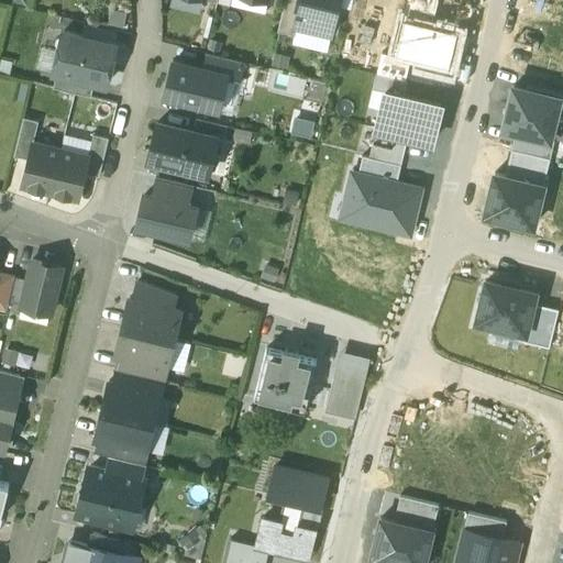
[(284,0),(277,31),(294,34),(296,26),(295,25),(299,7),(298,7),(299,0),(284,0)]
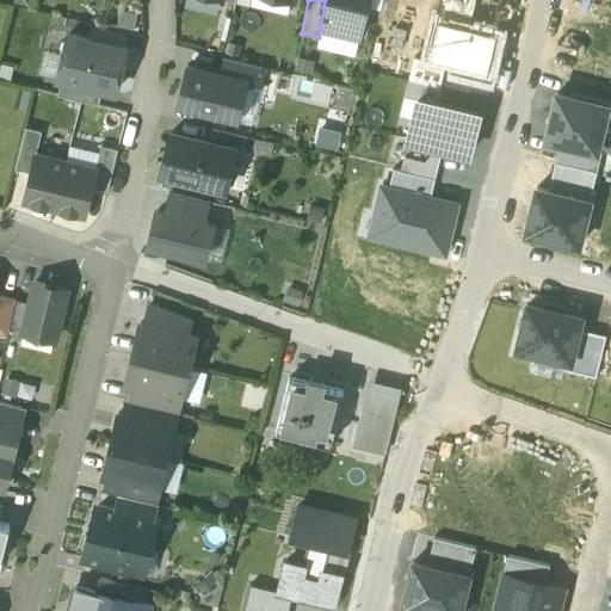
[(366,0),(325,0),(323,7),(325,7),(320,28),(321,29),(358,37),(360,31),(366,28),(368,18),(364,12),(366,0)]
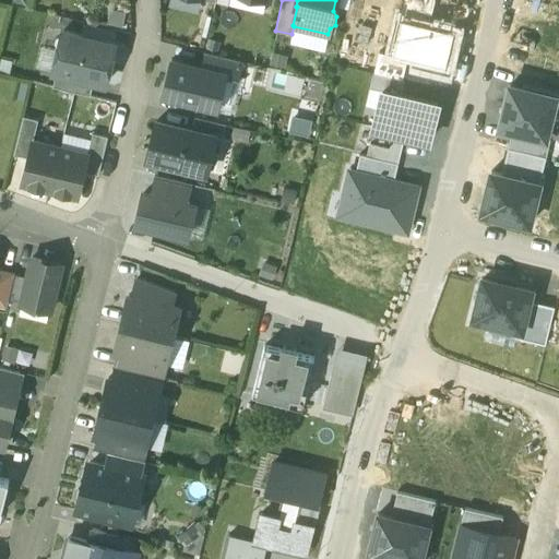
[(115,43),(62,31),(61,35),(56,38),(55,44),(58,49),(52,72),(56,72),(93,82),(104,84),(115,43)]
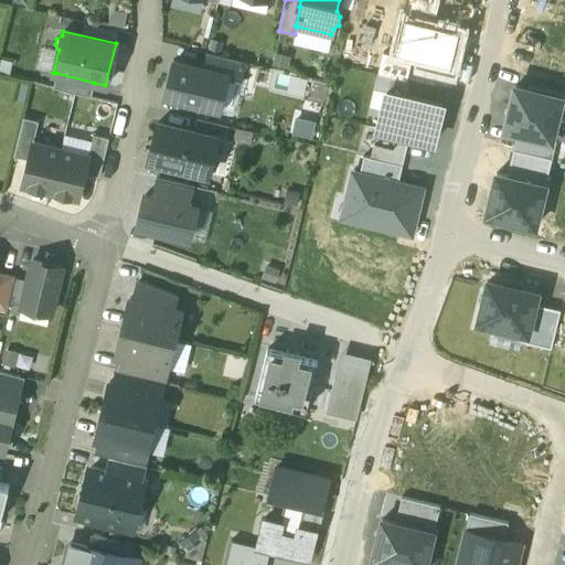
[(244,63),(211,56),(209,68),(228,72),(242,75),(244,63)]
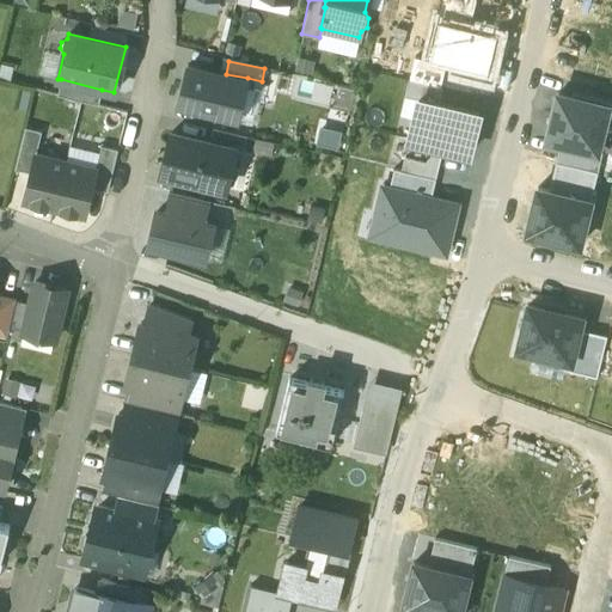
[(226,74),(188,66),(178,110),(238,122),(248,78),(226,74)]
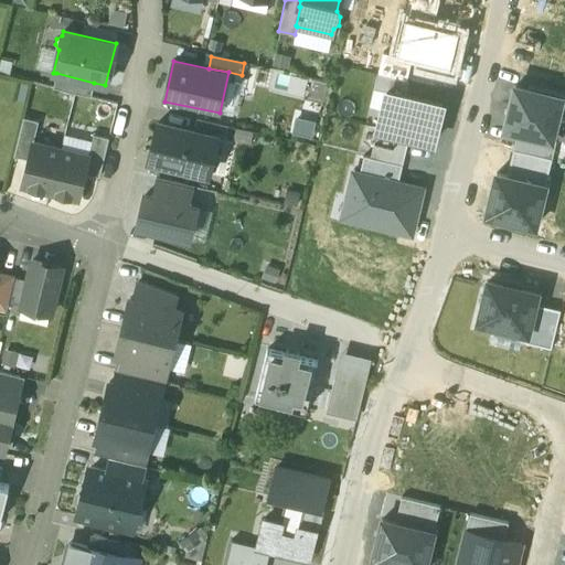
[(94,83),(56,73),(53,87),(91,96),(94,83)]
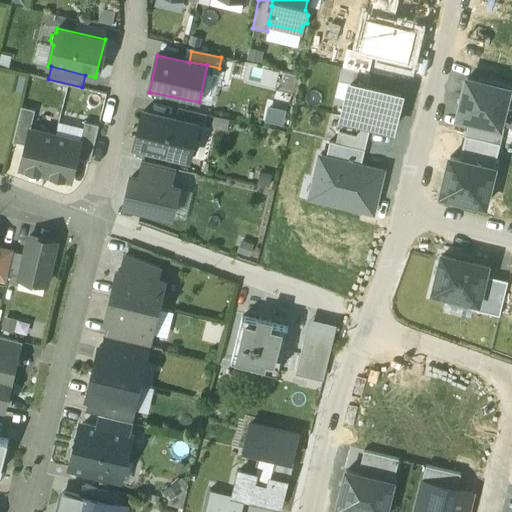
[(342,67),(339,79),(351,82),(367,86),(370,73),(342,67)]
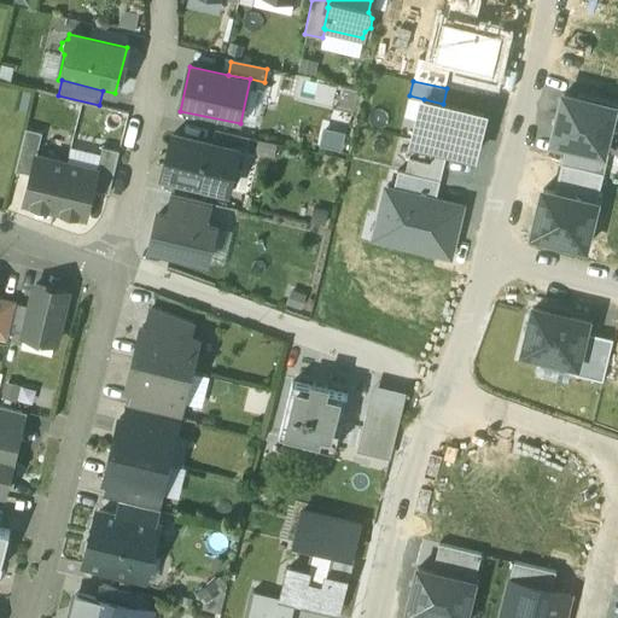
[(355,110),(359,93),(343,91),(340,106),(355,110)]
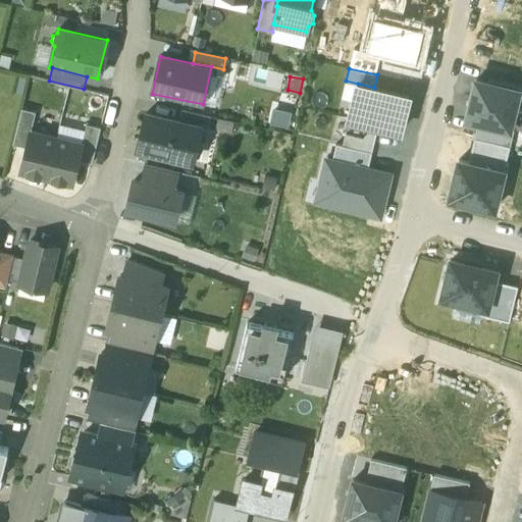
[(477,122),(510,129),(515,106),(521,107),(521,86),(488,79),(487,82),(476,80),(467,119),(477,122)]
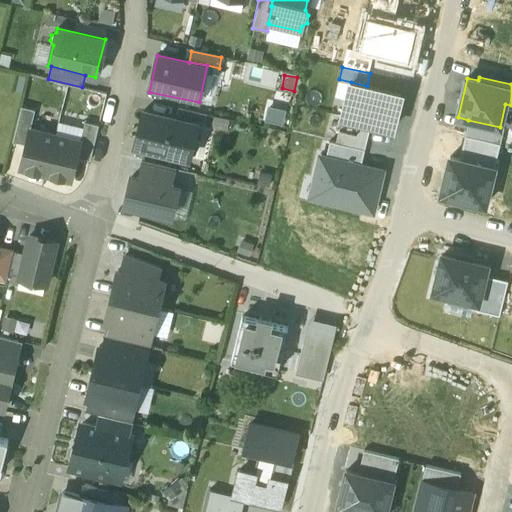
[(367,86),(351,82),(342,117),(370,124),(392,129),(401,94),(367,86)]
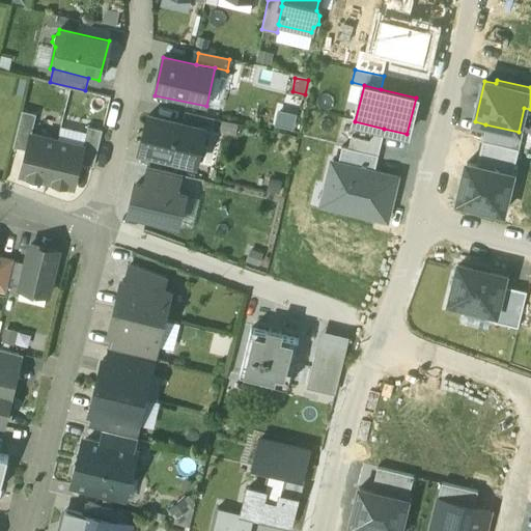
[(22,110),(12,146),(27,149),(30,134),(31,134),(35,113),(22,110)]
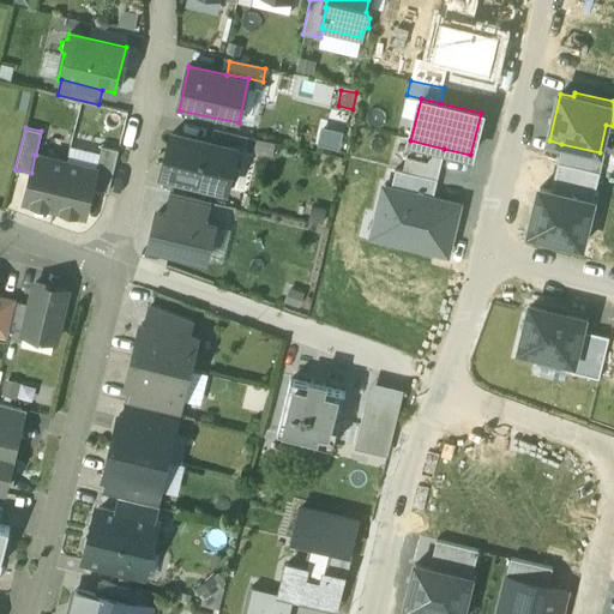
[(248,137),(212,128),(210,142),(236,149),(235,150),(244,151),(248,137)]
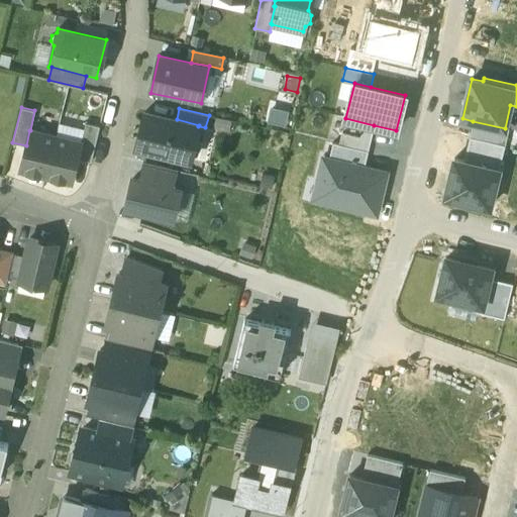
[(177,119),(144,112),(136,146),(190,160),(191,158),(197,153),(199,145),(195,138),(198,126),(199,125),(177,119)]
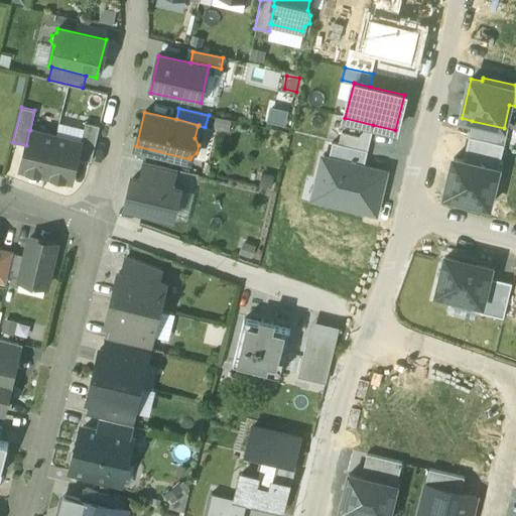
[(373,125),(345,118),(339,143),(367,150),(373,125)]
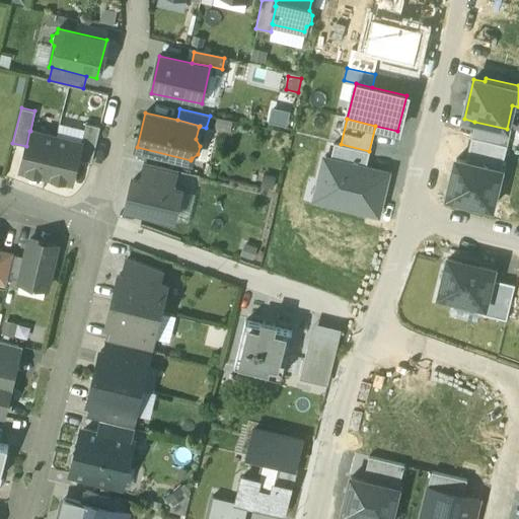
[(471,137),(507,146),(511,130),(507,129),(474,122),(471,137)]
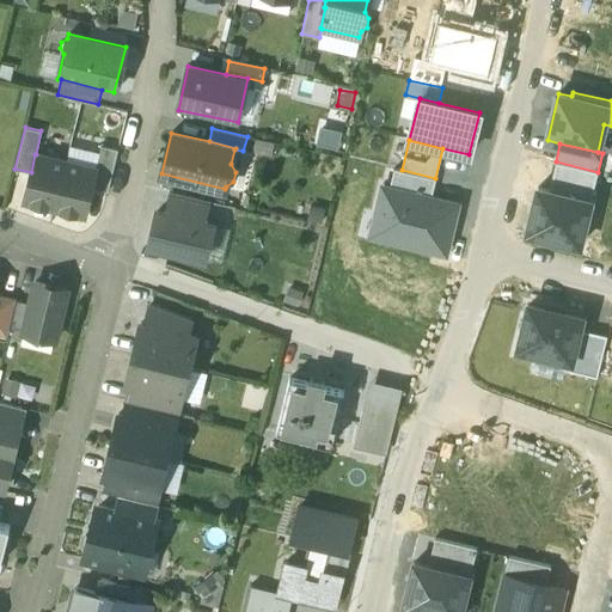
[(117,150),(101,145),(96,169),(91,188),(108,191),(117,150)]
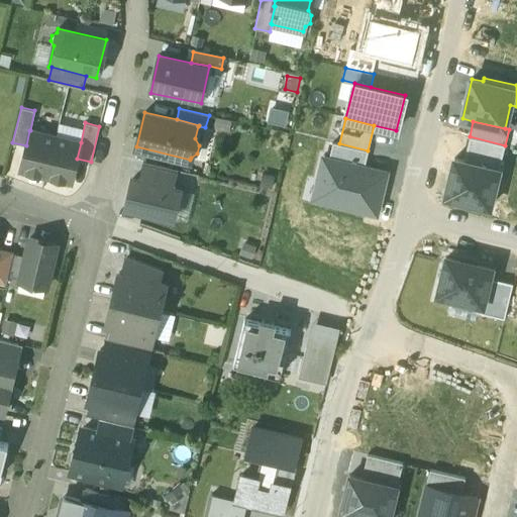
[(30,130),(29,130),(26,145),(20,170),(45,176),(56,136),(30,130)]
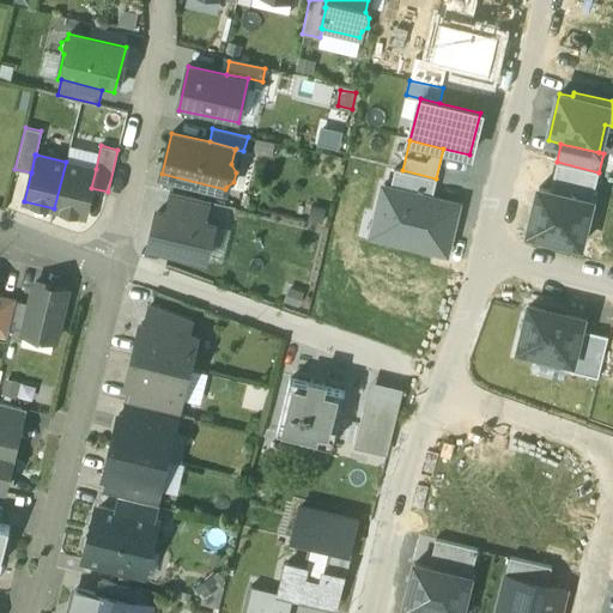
[(96,169),(66,162),(54,208),(84,216),(91,188),(96,169)]
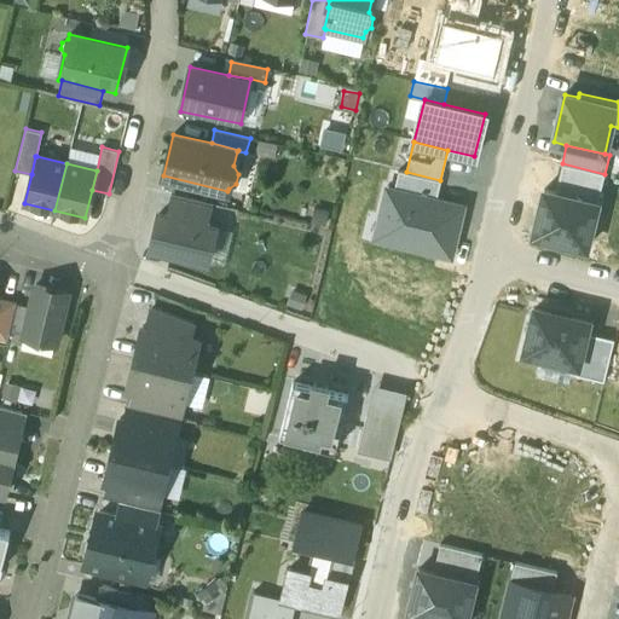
[(605,174),(562,163),(555,192),(599,203),(605,174)]
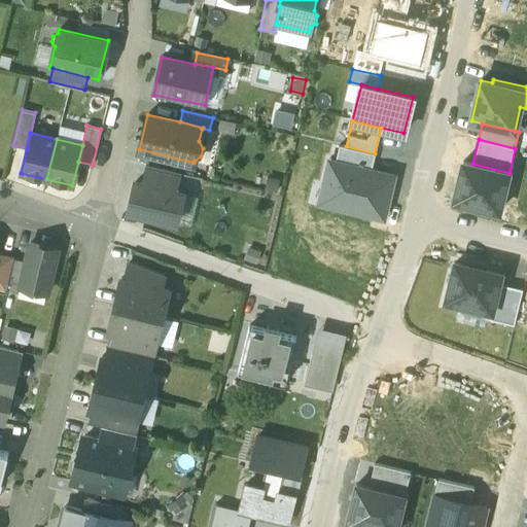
[(375,153),(346,146),(339,145),(335,163),(371,171),(375,153)]
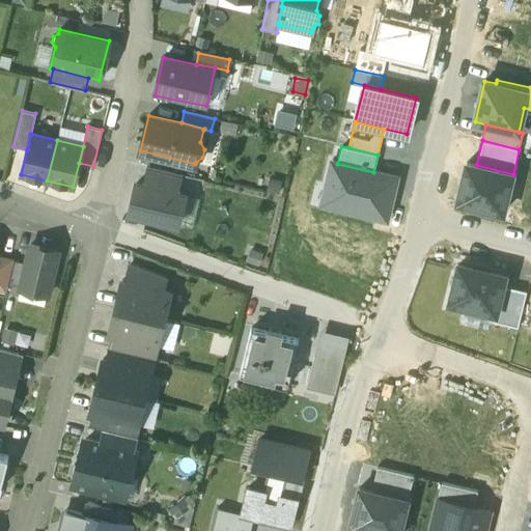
[(396,177),(373,172),(337,164),(332,162),(327,185),(332,186),(327,205),(387,219),(396,177)]
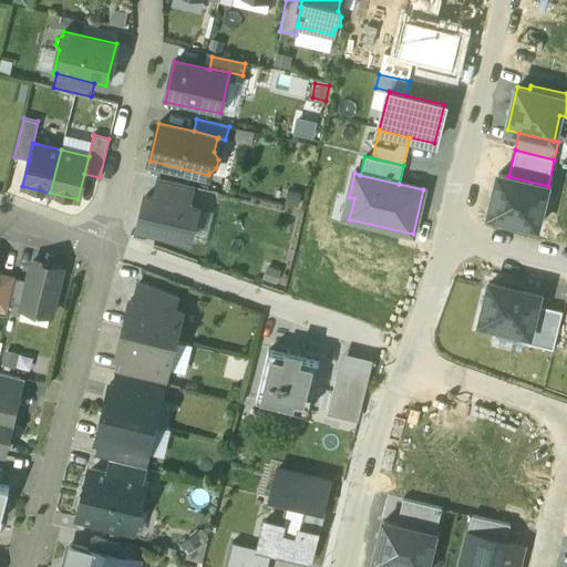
[(537,228),(548,186),(508,176),(497,174),(487,216),(537,228)]
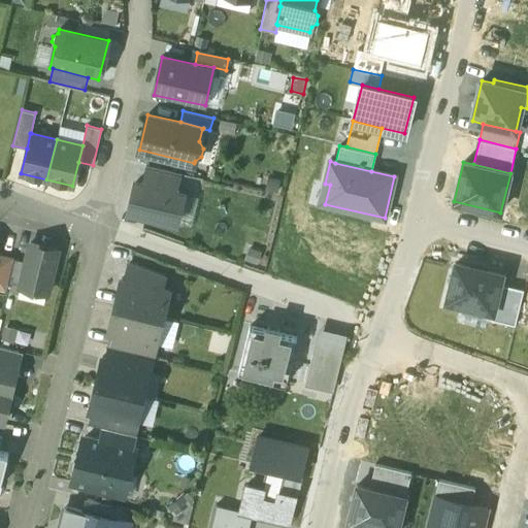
[(180,173),(149,166),(144,185),(176,192),(180,173)]
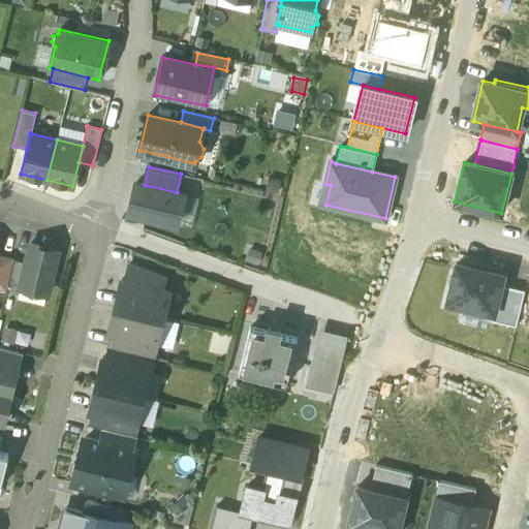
[(145,185),(136,184),(130,213),(177,223),(184,194),(177,192),(145,185)]
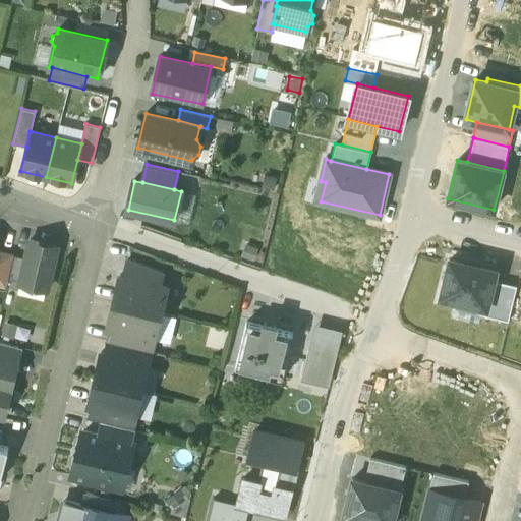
[(56,252),(41,248),(38,242),(30,240),(24,258),(19,282),(17,294),(43,300),(46,289),(47,289),(56,252)]
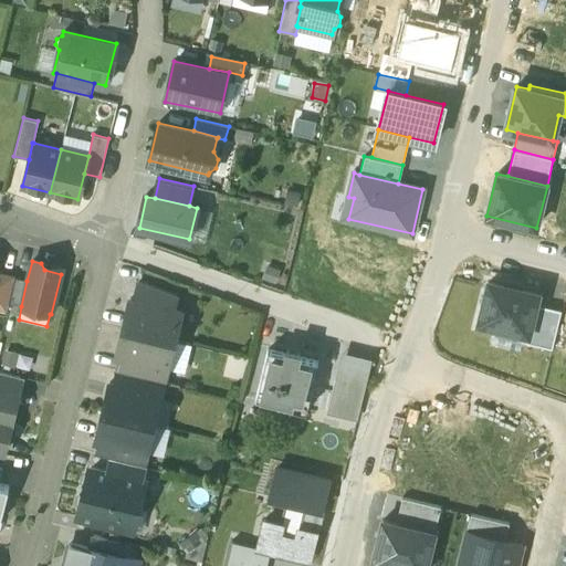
[(14,278),(0,273),(0,305),(7,307),(14,278)]
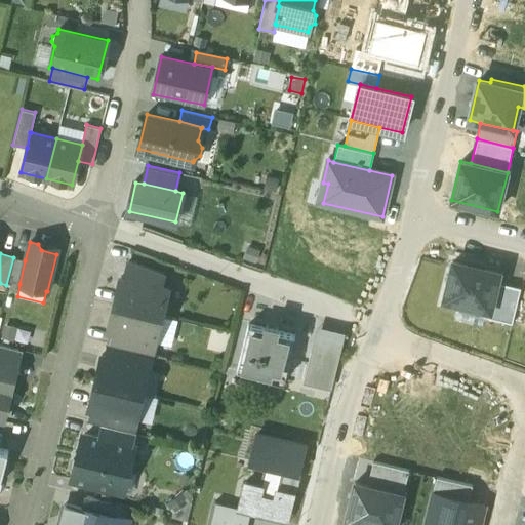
[(25,260),(13,257),(7,281),(19,284),(25,260)]
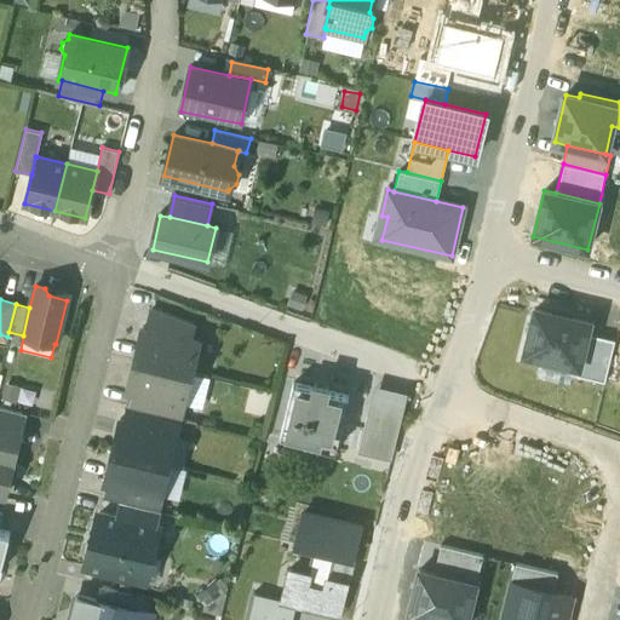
[(578,367),(586,334),(590,322),(530,308),(520,352),(578,367)]
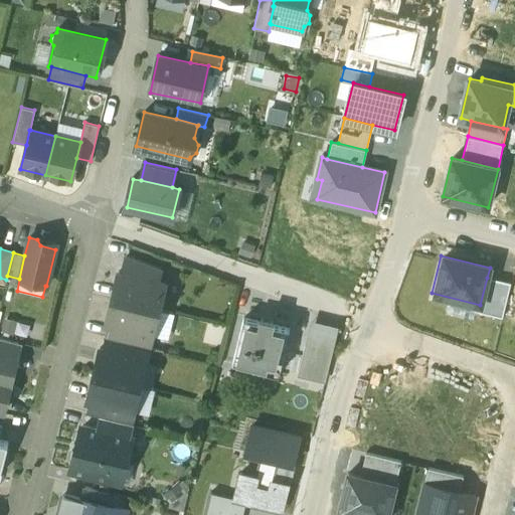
[(160,268),(126,256),(122,273),(157,281),(160,268)]
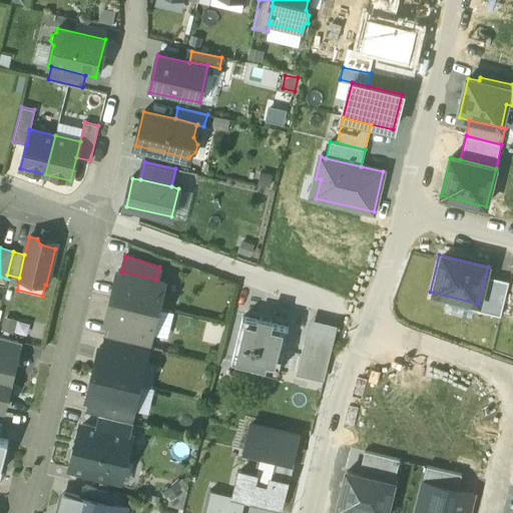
[(121,272),(117,271),(114,284),(118,285),(117,291),(112,294),(111,297),(157,308),(164,282),(156,280),(121,272)]
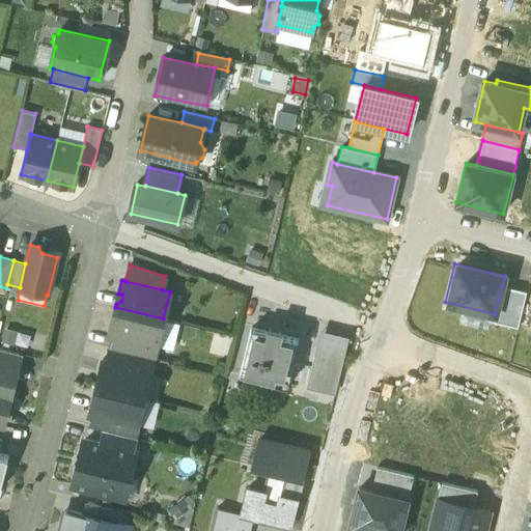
[(493,323),(516,328),(526,291),(502,286),(495,314),(493,323)]
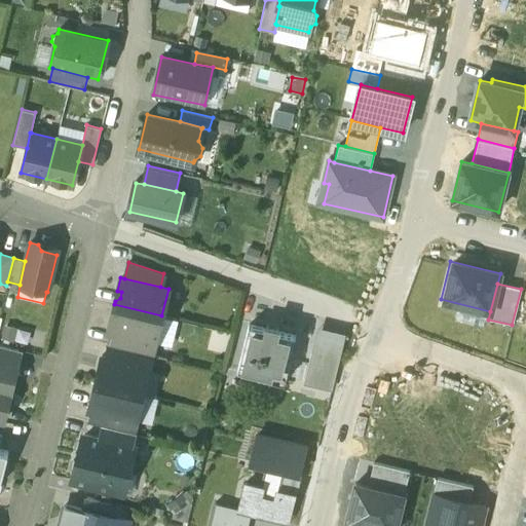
[(161,315),(114,304),(113,307),(116,312),(115,318),(111,317),(107,331),(111,332),(111,331),(155,342),(161,315)]
